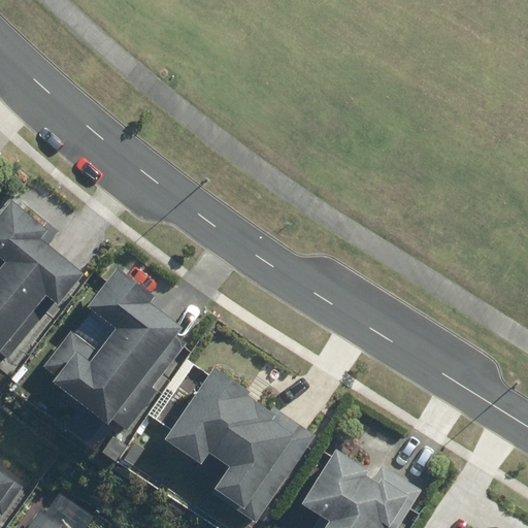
[(0,356),(3,354),(7,358),(31,331),(24,324),(45,301),(55,309),(83,278),(40,240),(47,232),(12,201),(0,215),(0,256),(4,260),(0,264),(0,356)]
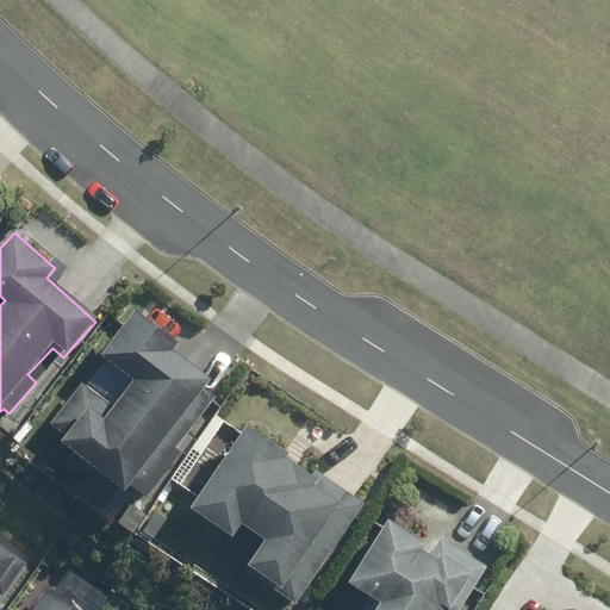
[(175,443),(215,394),(205,386),(211,379),(174,349),(180,342),(138,310),(100,359),(132,384),(109,414),(76,388),(47,425),(143,502),(184,450),(175,443)]
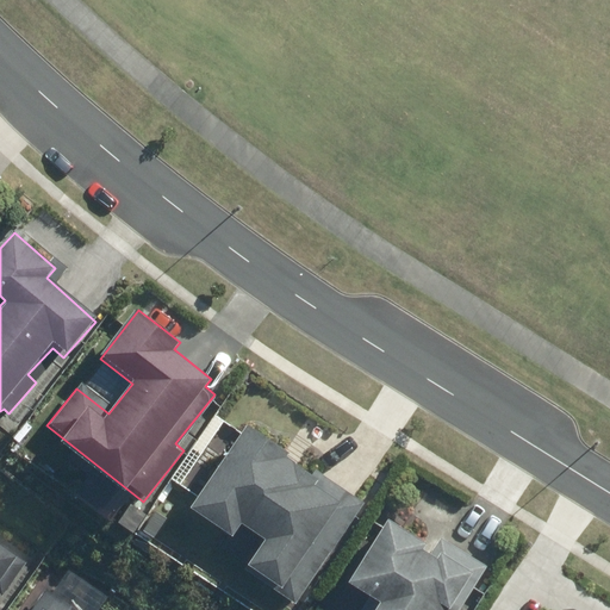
[(293,603),(365,499),(317,467),(312,474),(243,427),(188,506),(254,552),(247,564),(261,573),(257,578),(293,603)]
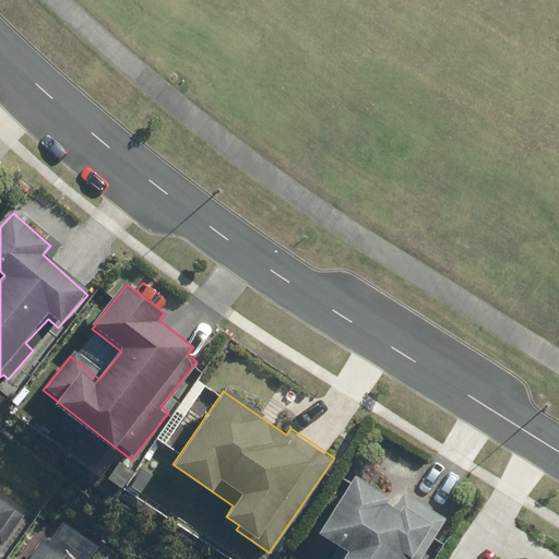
[(419,558),(447,519),(405,490),(397,501),(357,475),(320,531),(348,549),(341,558),(419,558)]
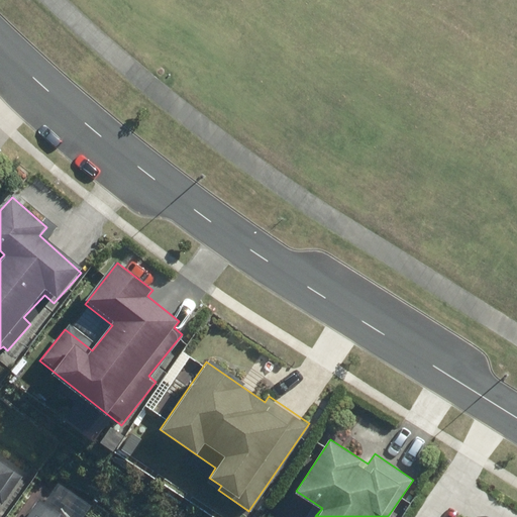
[(0,509),(24,477),(0,459),(0,509)]
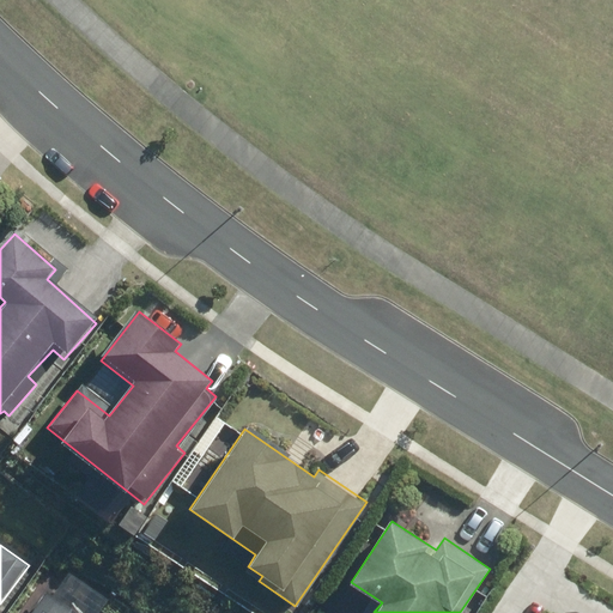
[(98,612),(108,601),(65,570),(32,612),(98,612)]
